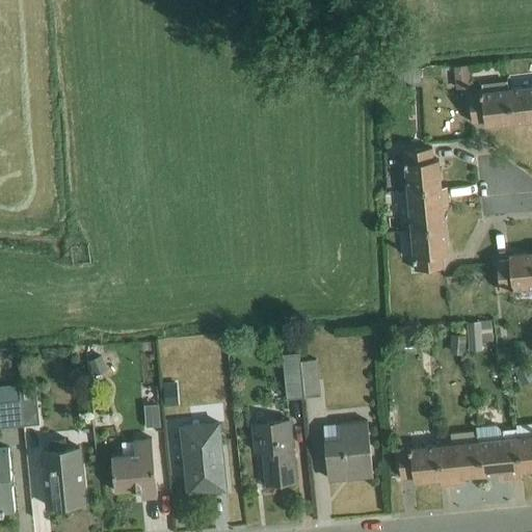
[(468,65),(454,67),(456,89),(471,88),(468,65)]
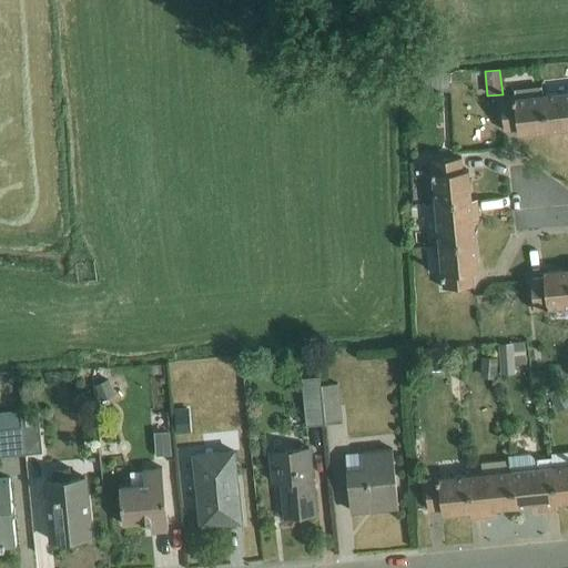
[(449,74),(408,74),(408,93),(450,93),(449,74)]
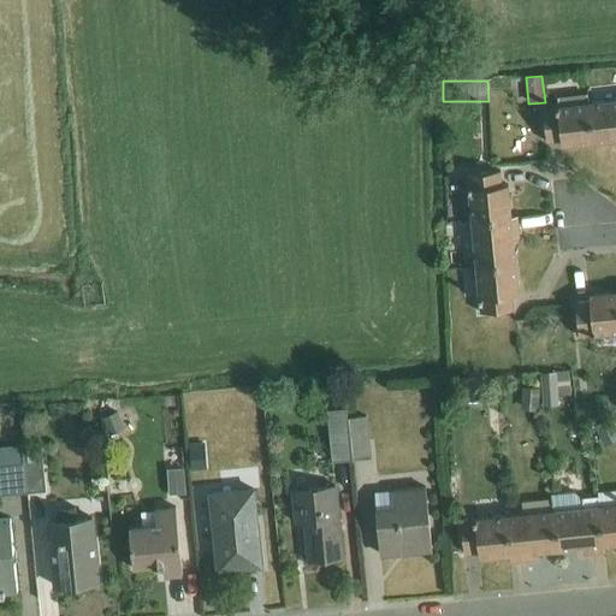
[(558,107),(587,104),(586,95),(557,99),(558,107)]
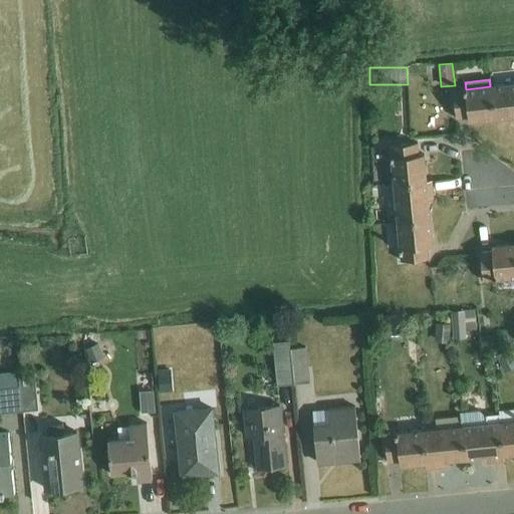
[(513,83),(491,86),(495,120),(513,117),(513,83)]
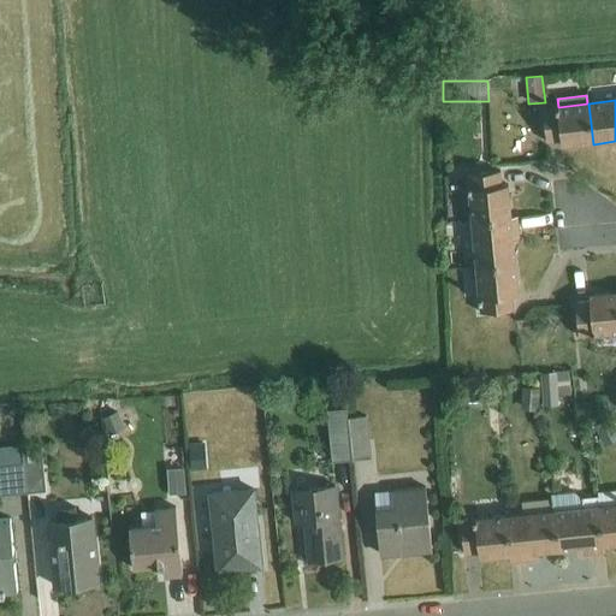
[(587,104),(558,107),(543,108),(548,143),(561,141),(562,148),(593,144),(588,104),(587,104)]
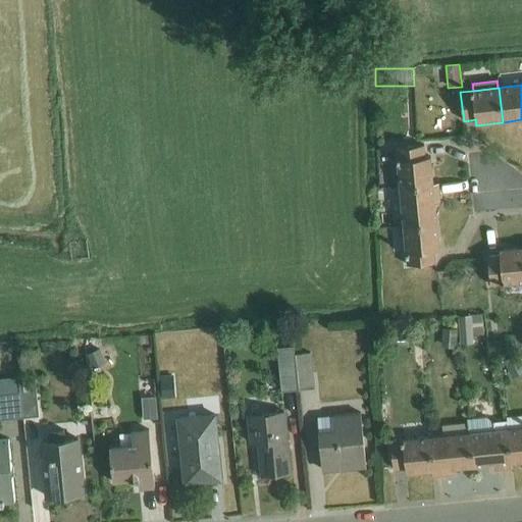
[(399,188),(433,184),(430,157),(425,158),(424,146),(395,149),(399,188)]
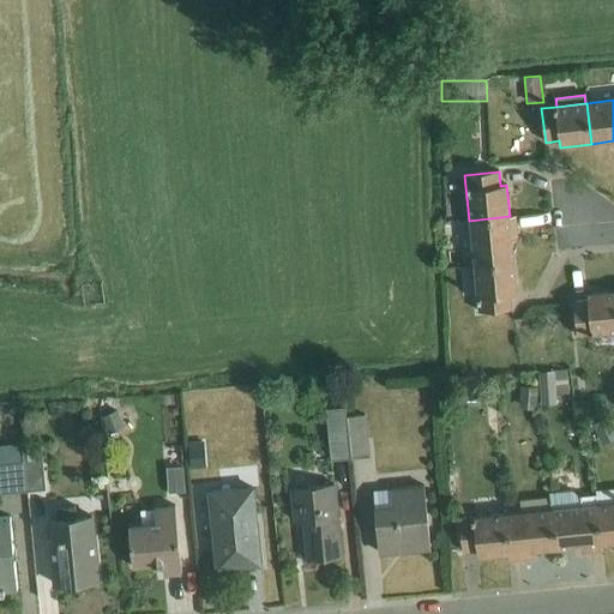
[(510,216),(469,221),(474,266),(515,263),(512,239),(518,238),(516,216),(510,216)]
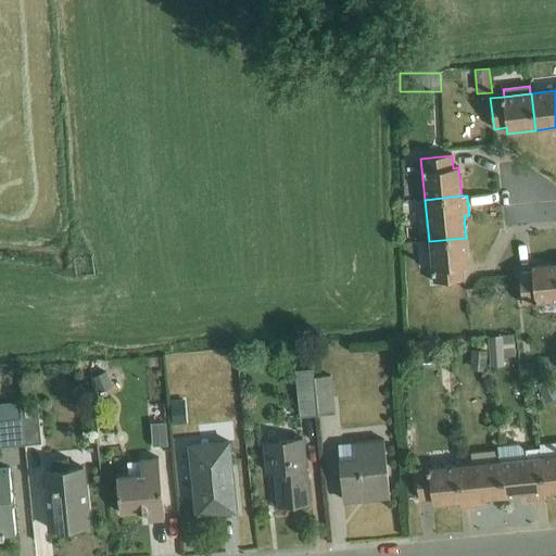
[(466,238),(429,241),(432,283),(464,280),(463,267),(468,267),(466,238)]
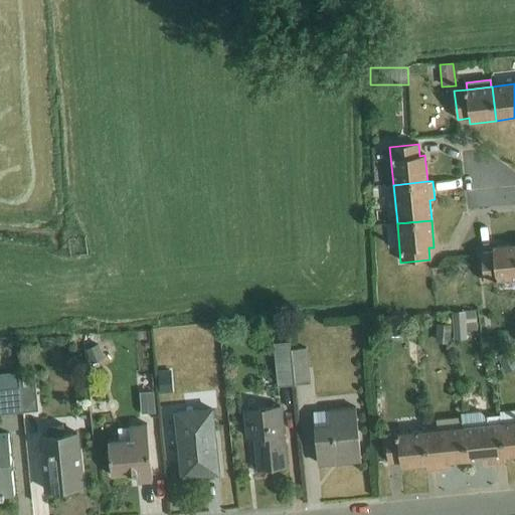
[(514,280),(514,245),(493,247),(493,252),(481,254),(484,283),(514,280)]
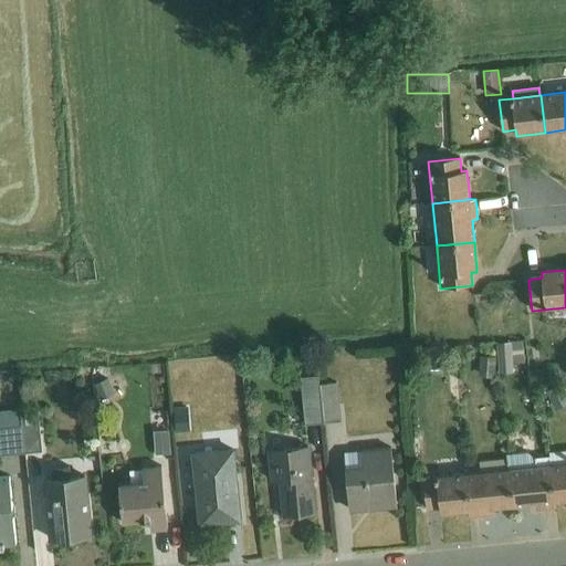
[(447,324),(430,325),(431,338),(448,337),(447,324)]
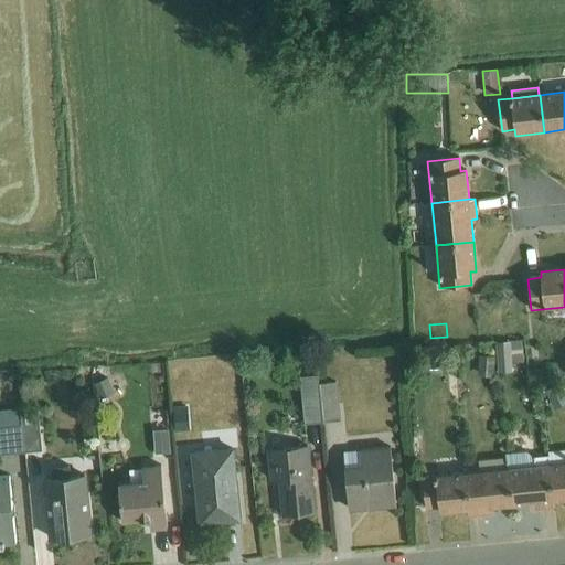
[(511,342),(496,343),(498,374),(512,373),(512,363),(523,363),(522,343),(511,344),(511,342)]
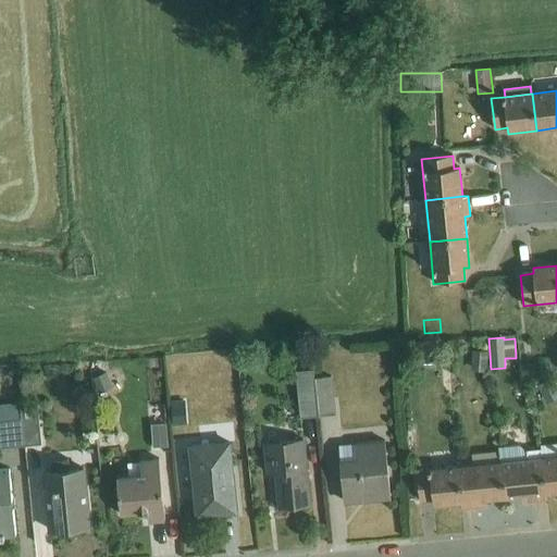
[(472,350),(471,372),(485,372),(486,350),(472,350)]
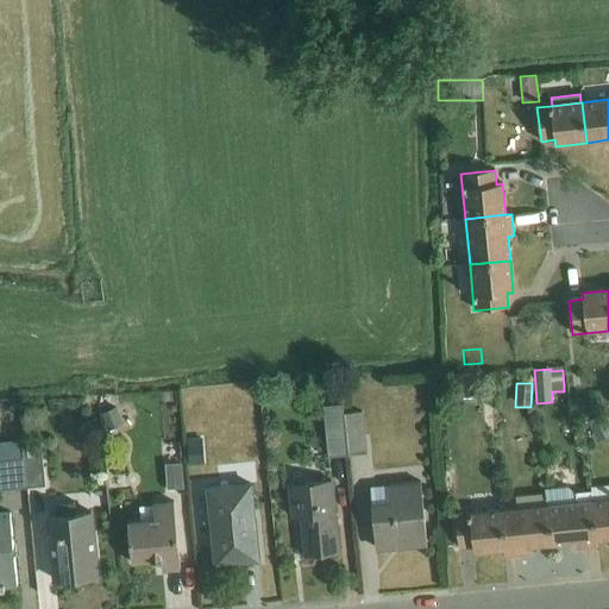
[(349,457),(344,415),(343,406),(324,407),(328,458),(349,457)]
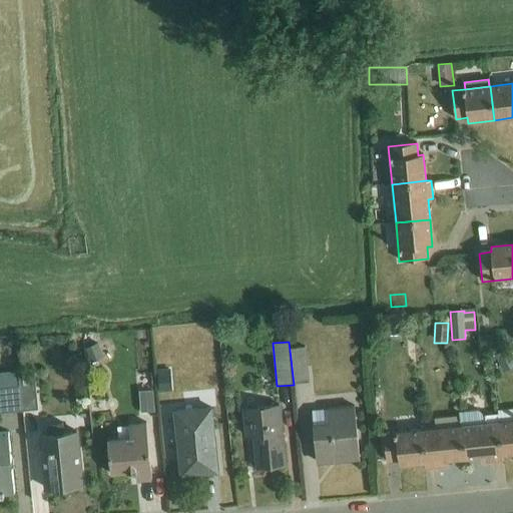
[(98,344),(85,350),(91,363),(104,358),(98,344)]
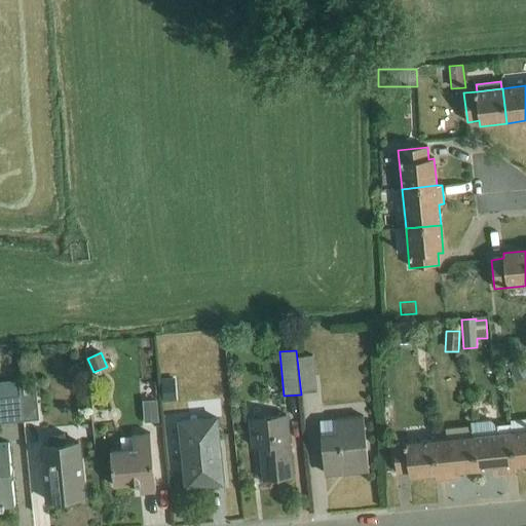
[(297,359),(301,395),(316,392),(313,357),(297,359)]
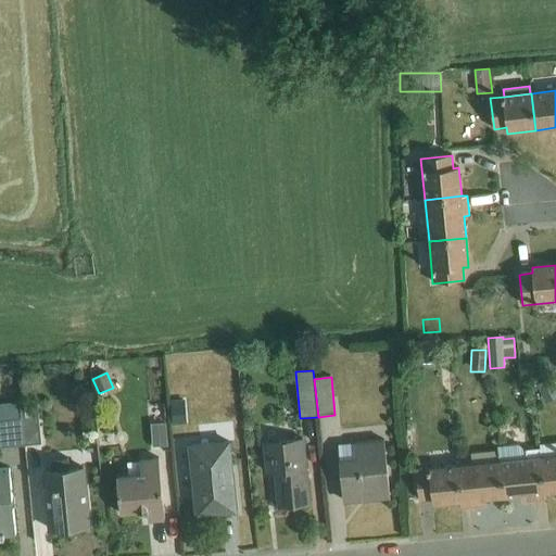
[(555,390),(551,380),(538,387),(546,403),(555,397),(555,390)]
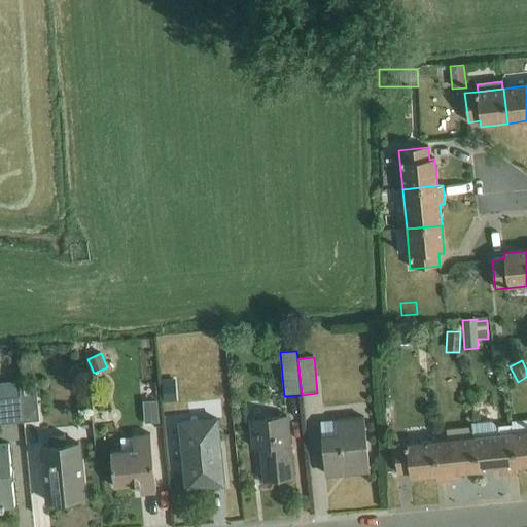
[(175,380),(162,381),(163,402),(177,401),(175,380)]
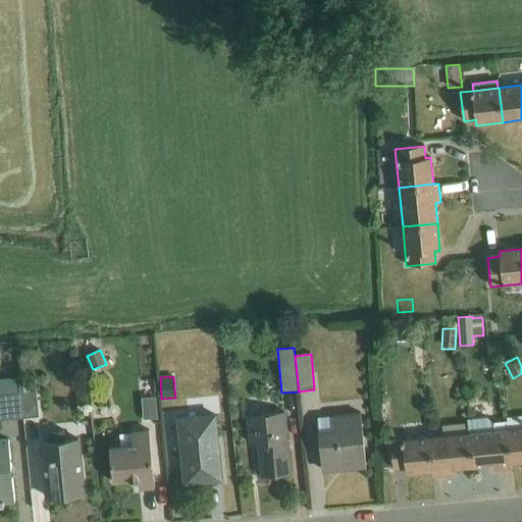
[(22,419),(19,382),(19,379),(0,380),(0,394),(0,419),(0,421),(22,419)]
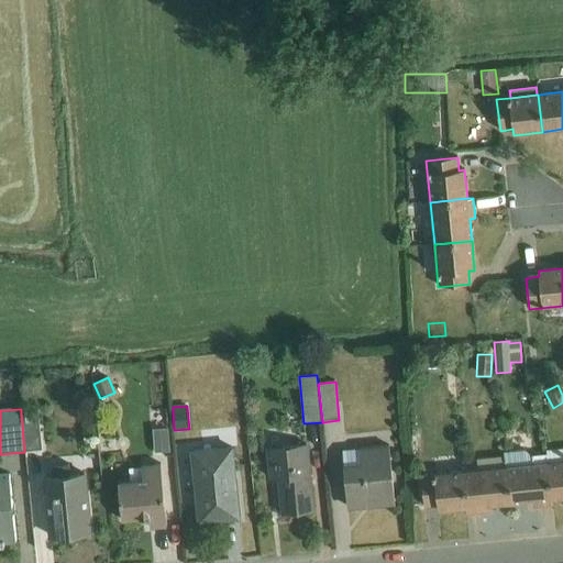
[(21,412),(24,452),(42,450),(37,410),(21,412)]
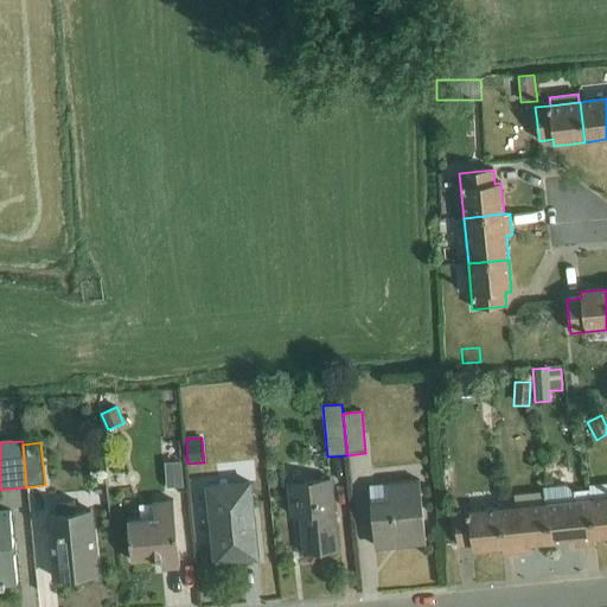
[(153,479),(170,480),(172,454),(154,454),(153,479)]
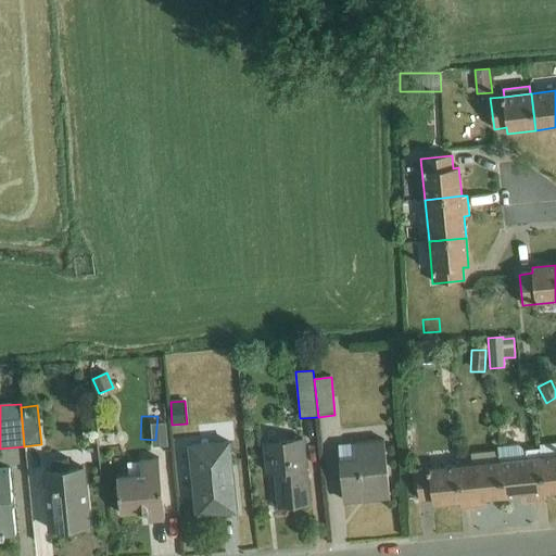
[(311,444),(326,440),(319,418),(304,421),(311,444)]
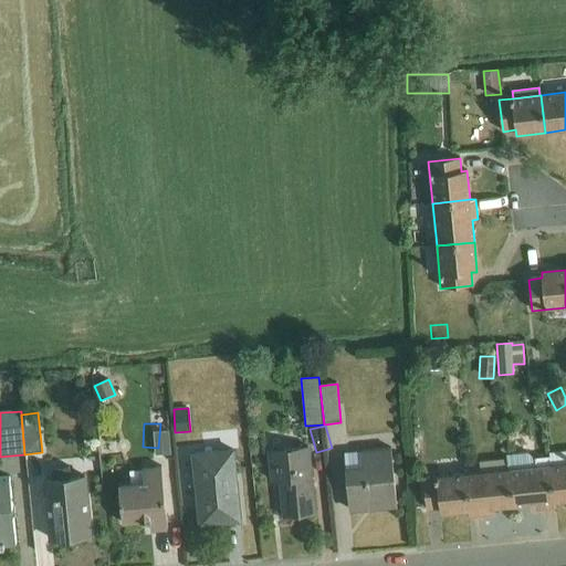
[(308,447),(268,451),(271,483),(281,482),(284,516),(315,514),(308,447)]
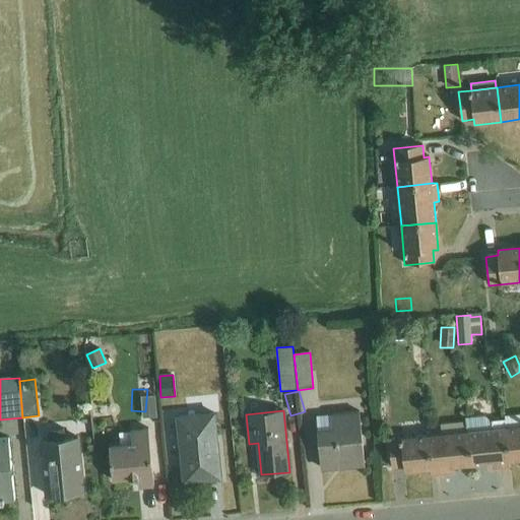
[(213,412),(177,416),(184,482),(220,478),(213,412)]
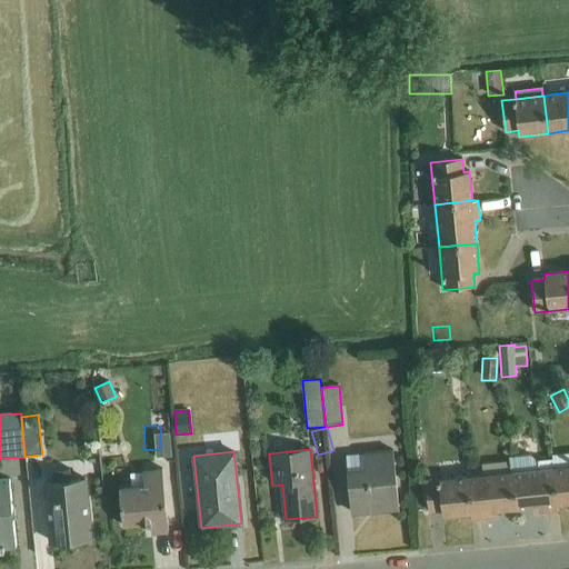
[(393,451),(346,456),(351,513),(399,509),(393,451)]
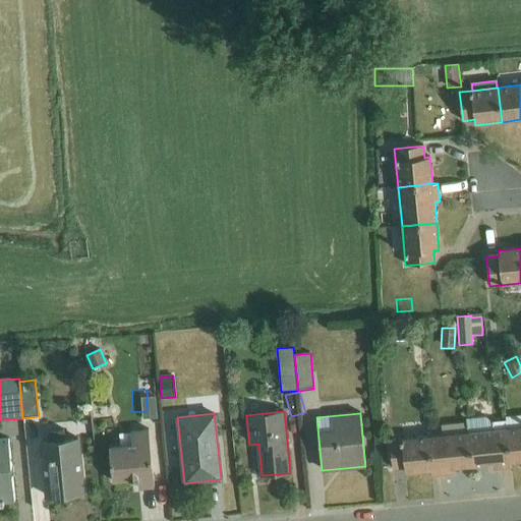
[(506,421),(511,463),(520,462),(520,415),(506,417),(506,421)]
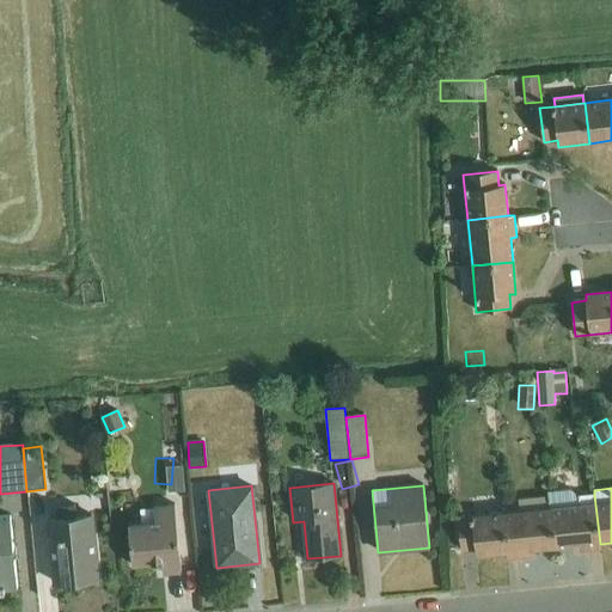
[(549,497),(554,549),(577,546),(579,552),(600,550),(600,544),(594,495),(575,496),(570,491),(549,494),(549,497)]
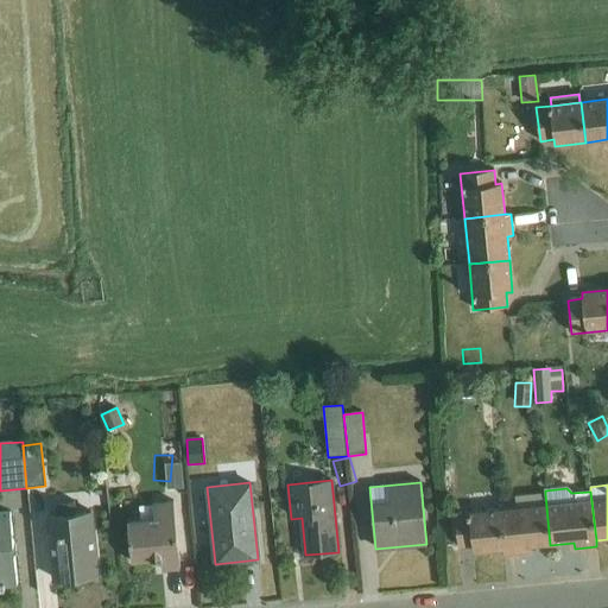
[(500,510),(504,550),(505,556),(526,553),(526,548),(550,545),(545,494),(517,496),(518,508),(500,510)]
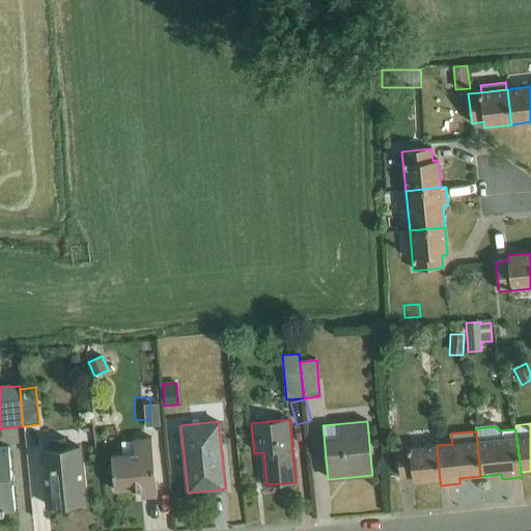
[(440,480),(437,445),(436,435),(411,438),(412,448),(397,449),(400,479),(413,477),(413,483),(440,480)]
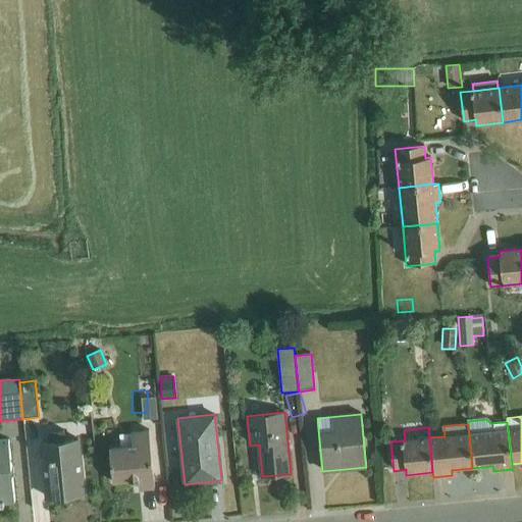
[(50,442),(42,442),(47,499),(84,494),(79,439),(64,440),(63,431),(50,432),(50,442)]
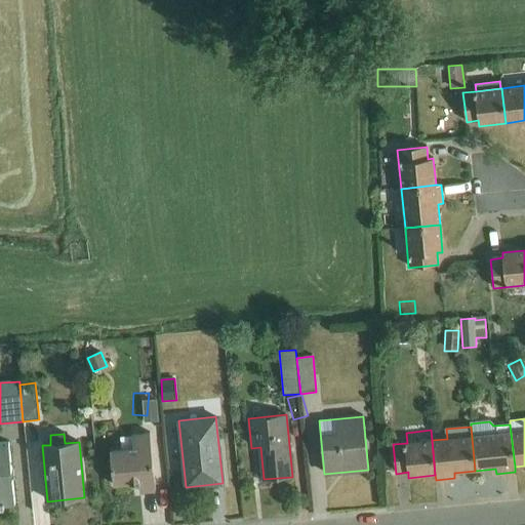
[(133,448),(111,449),(114,486),(139,483),(139,492),(156,490),(152,434),(132,435),(133,448)]
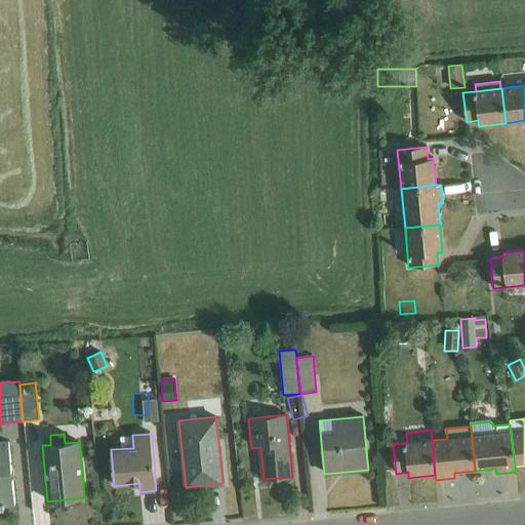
[(0,506),(15,505),(9,442),(0,443),(0,506)]
